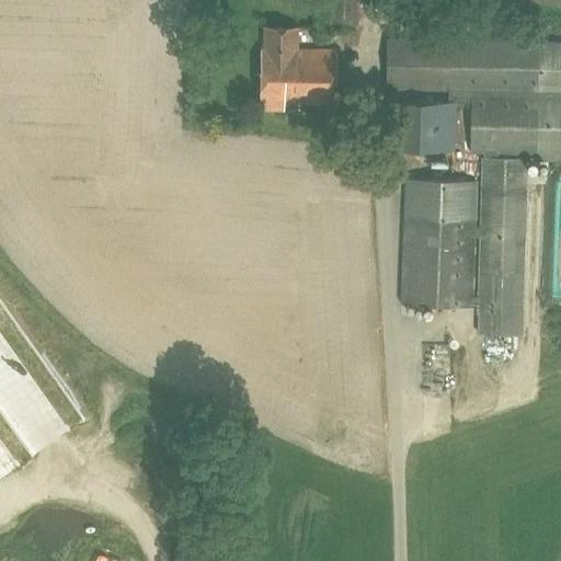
[(358,0),(325,0),(325,26),(358,27),(358,0)]
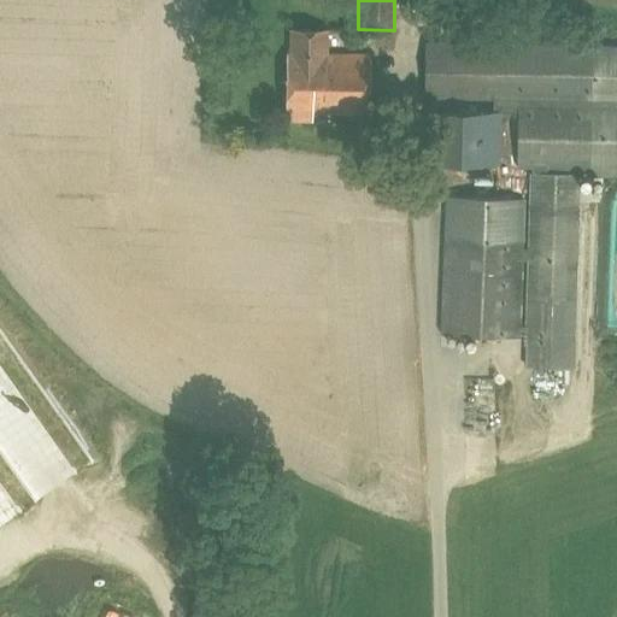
[(369,113),(369,54),(325,54),(325,29),(291,29),(291,53),(286,53),(286,121),(312,121),(312,113),(369,113)]
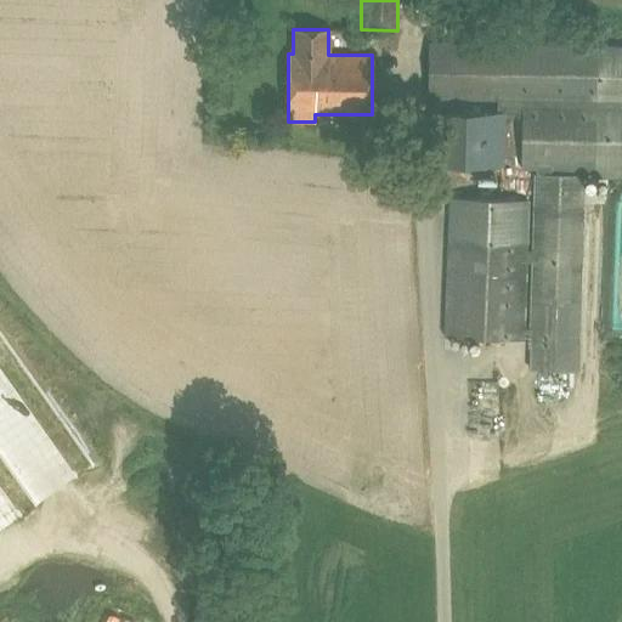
[(621,45),(428,44),(427,97),(497,99),(497,112),(522,113),(521,168),(595,169),(595,180),(621,180),(621,45)]
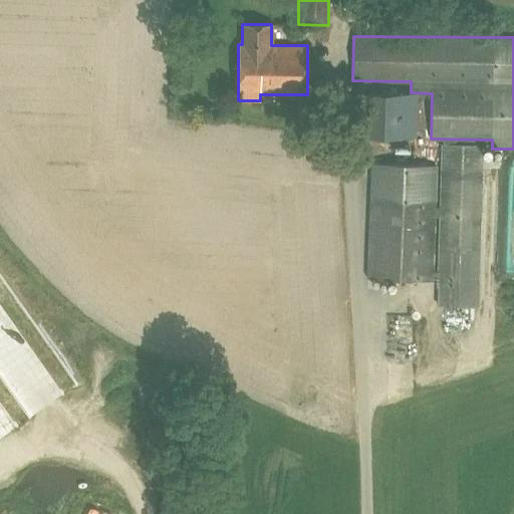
[(417,93),(369,91),(369,136),(416,137),(417,93)]
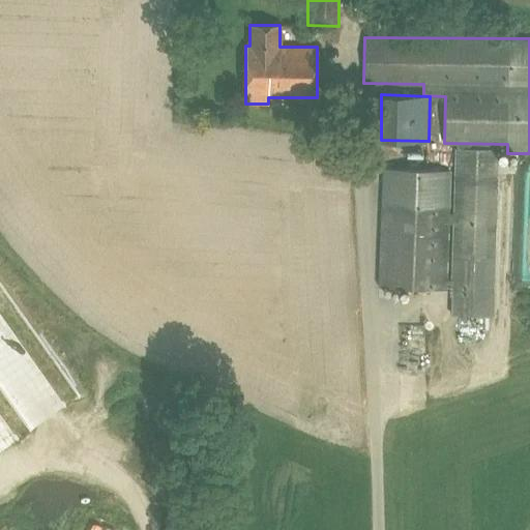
[(498,150),(458,148),(458,149),(454,212),(454,223),(451,277),(451,286),(449,314),(490,316),(498,150)]
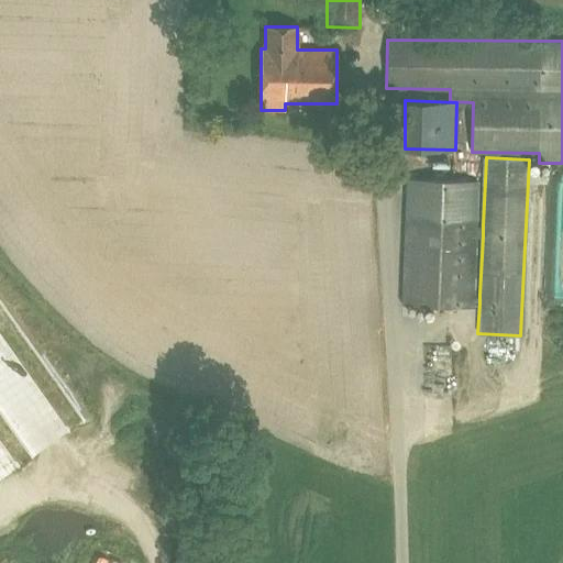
[(477,181),(408,178),(403,304),(471,307),(471,302),(479,304),(479,295),(472,294),(474,236),(483,236),(483,225),(475,225),(477,181)]
